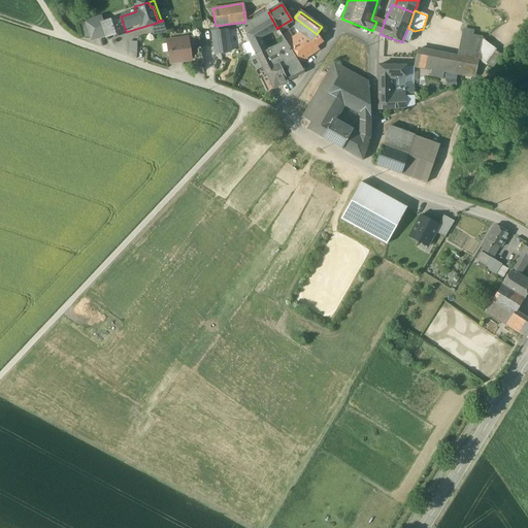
[(268,12),(242,28),(250,42),(260,38),(277,29),(268,12)]
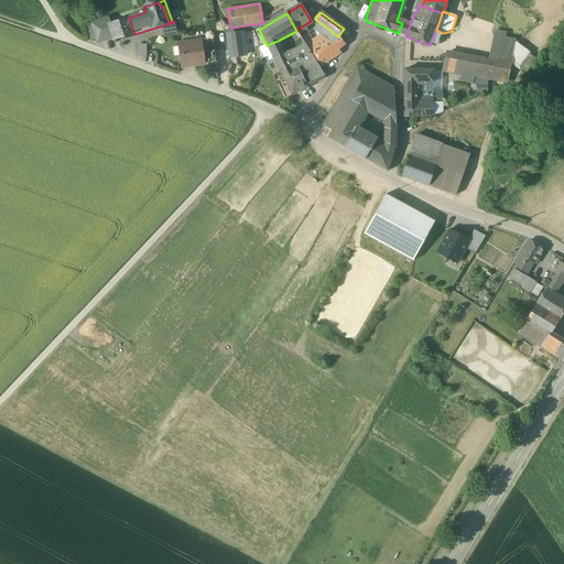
[(108,24),(112,39),(114,41),(134,34),(129,18),(108,24)]
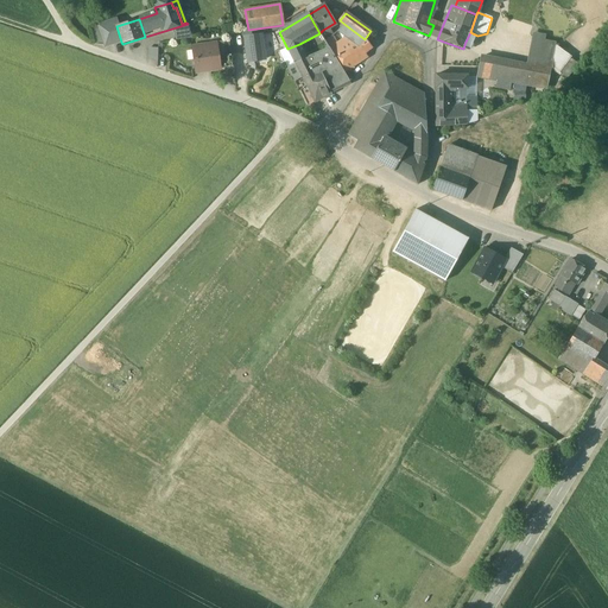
[(115,20),(99,25),(106,46),(121,42),(116,26),(115,20)]
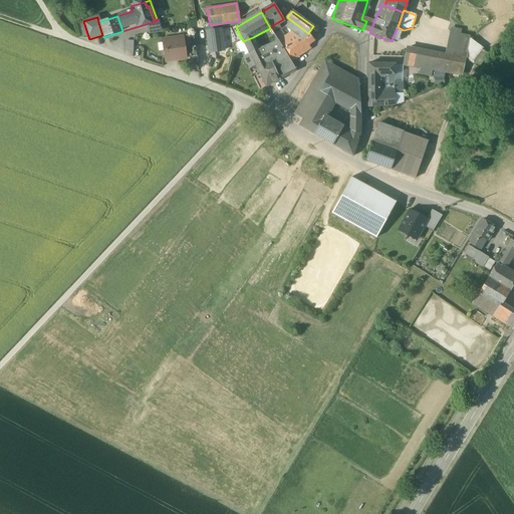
[(159,20),(146,24),(149,34),(162,32),(159,20)]
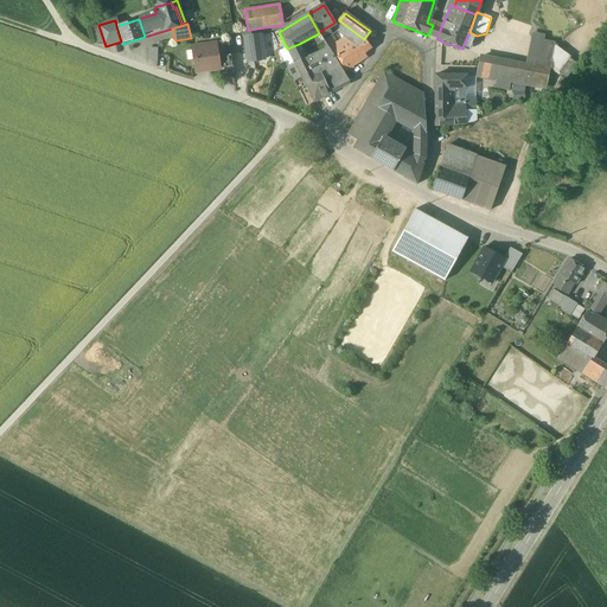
[(369,44),(364,39),(345,25),(337,32),(344,38),(364,52),(370,48),(369,44)]
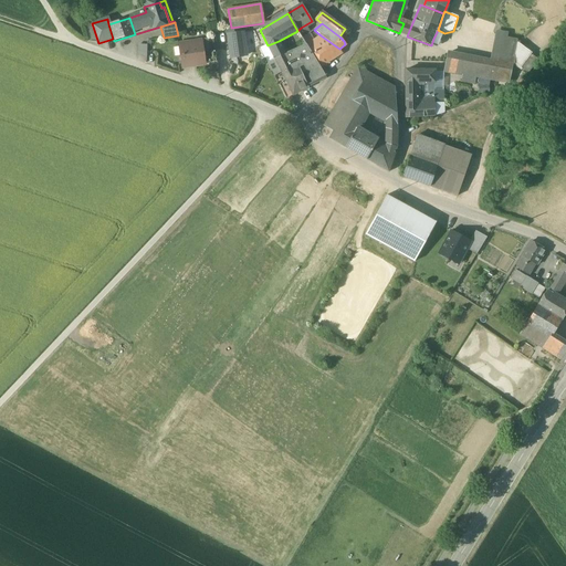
[(411,25),(404,23),(399,33),(407,37),(411,25)]
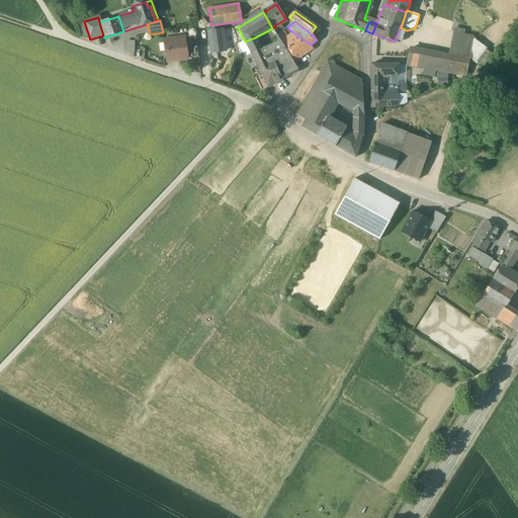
[(316,26),(311,33),(315,37),(321,30),(316,26)]
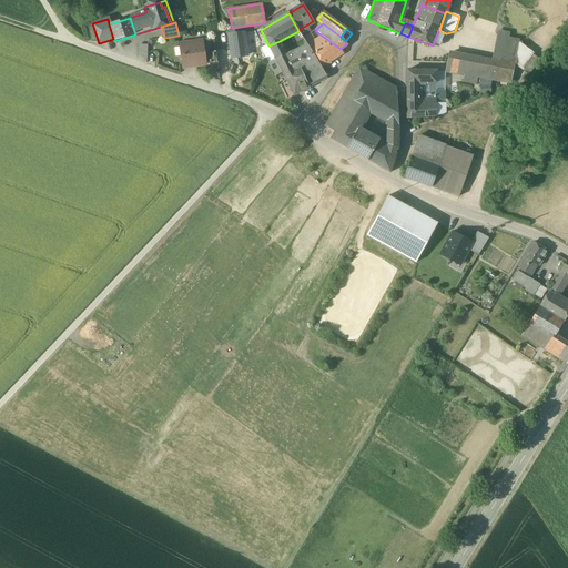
[(509,33),(498,31),(495,50),(517,54),(519,41),(509,39),(509,33)]
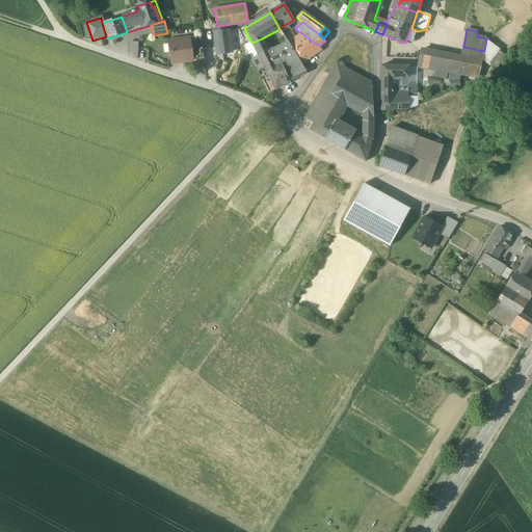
[(229,31),(215,33),(217,54),(232,53),(229,31)]
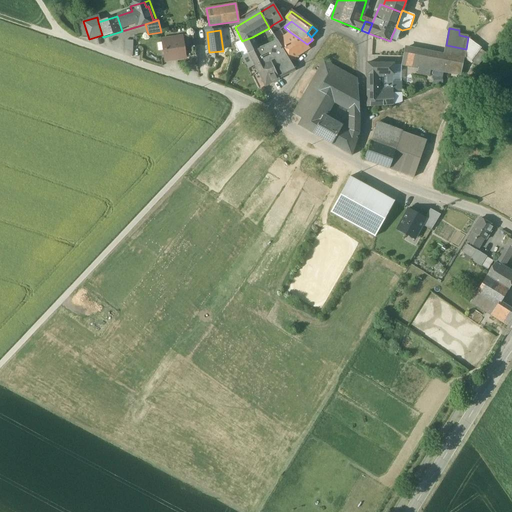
[(290,32),(283,36),(278,31),(273,34),(274,35),(282,48),(283,50),(284,49),(291,60),(297,56),(309,48),(307,44),(290,32)]
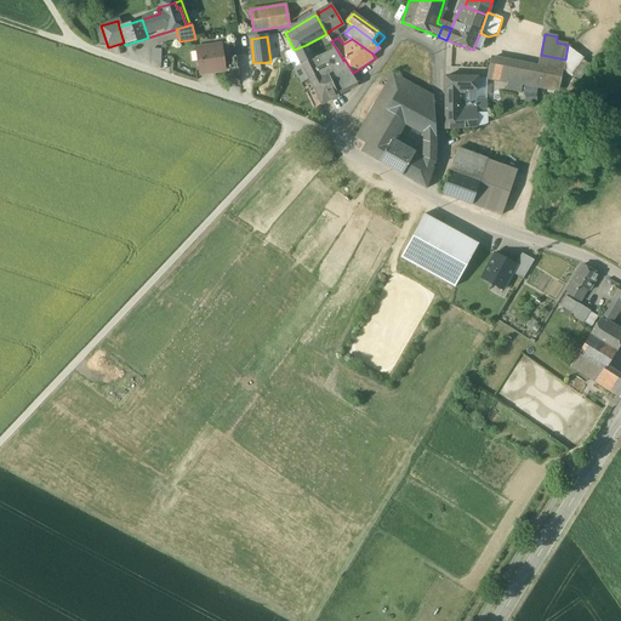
[(332,43),(322,49),(325,53),(336,49),(332,43)]
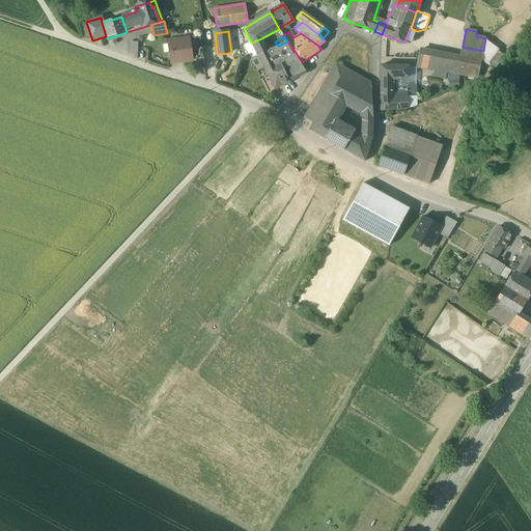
[(261,38),(251,43),(257,55),(268,51),(261,38)]
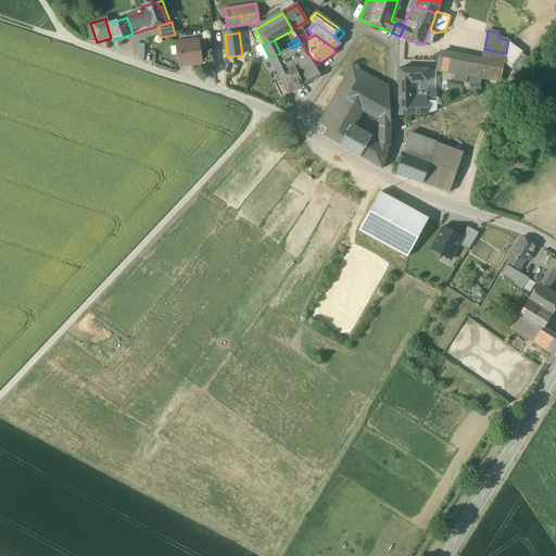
[(197,43),(187,45),(187,41),(176,43),(179,66),(205,62),(204,51),(198,52),(197,43)]
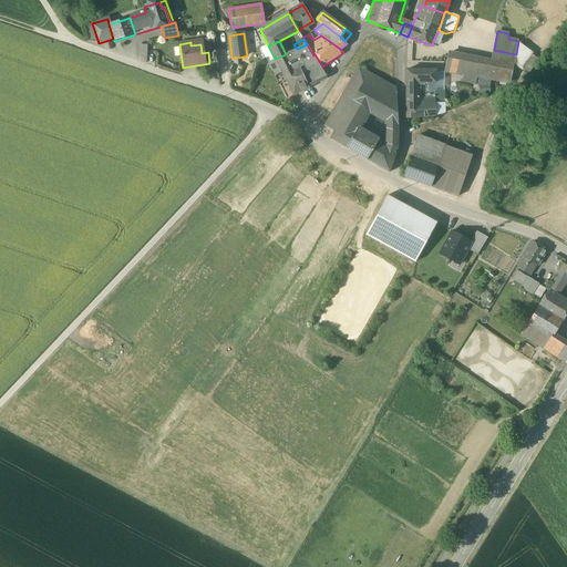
[(138,55),(148,55),(148,44),(138,44),(138,55)]
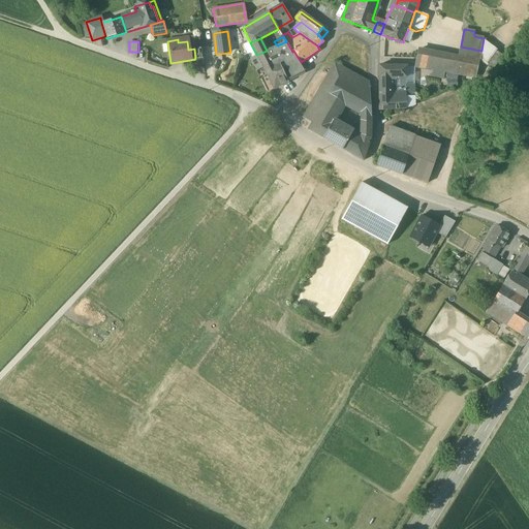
[(286,41),(277,45),(281,55),(291,50),(286,41)]
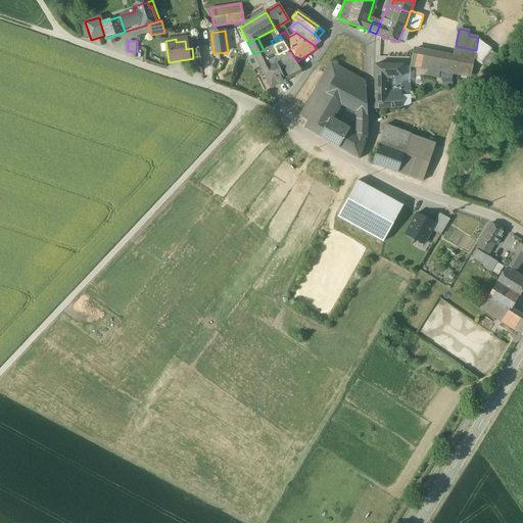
[(454,57),(434,54),(431,69),(440,72),(470,77),(476,50),(456,46),(454,57)]
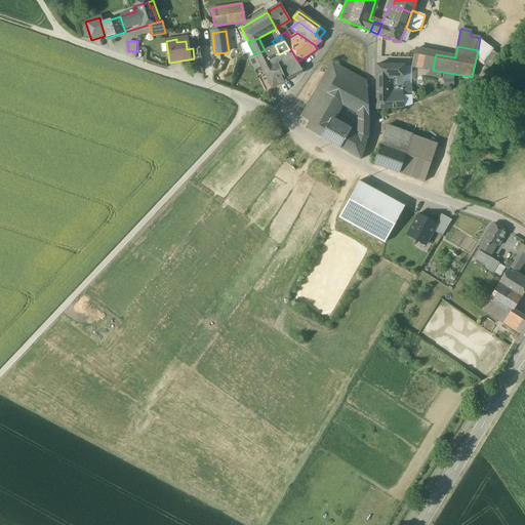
[(200,47),(193,48),(194,58),(195,66),(202,65),(200,52),(200,47)]
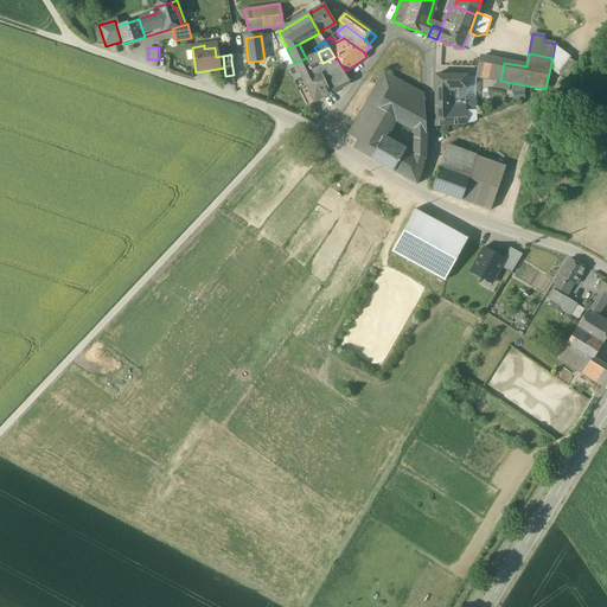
[(306,58),(294,63),(299,72),(317,63),(312,55),(306,58)]
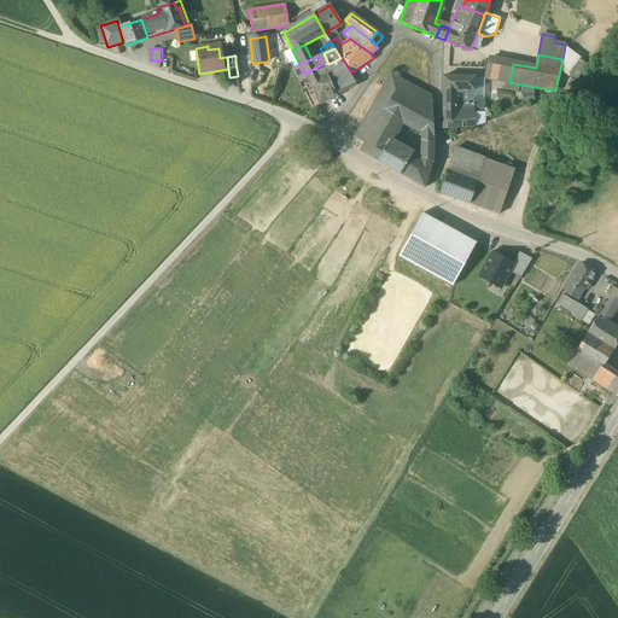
[(340,58),(328,64),(342,93),(356,86),(342,60),(340,58)]
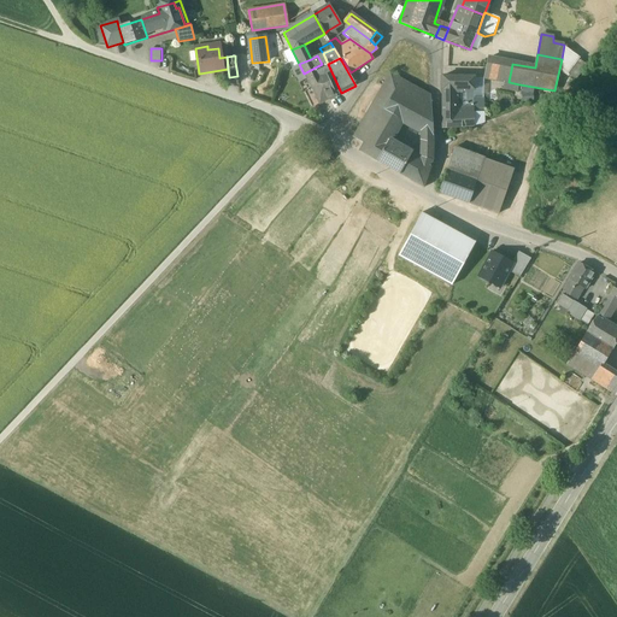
[(512,64),(488,59),(483,77),(504,81),(509,82),(512,64)]
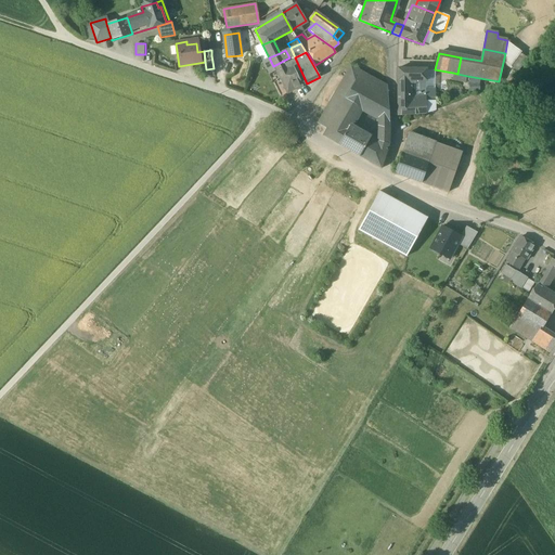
[(289,57),(273,66),(276,73),(278,75),(280,80),(287,94),(302,86),(289,57)]
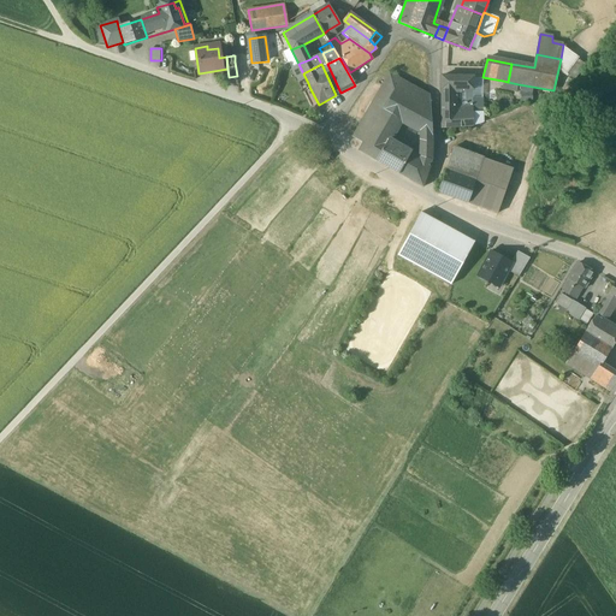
[(357,67),(350,72),(354,78),(361,73),(357,67)]
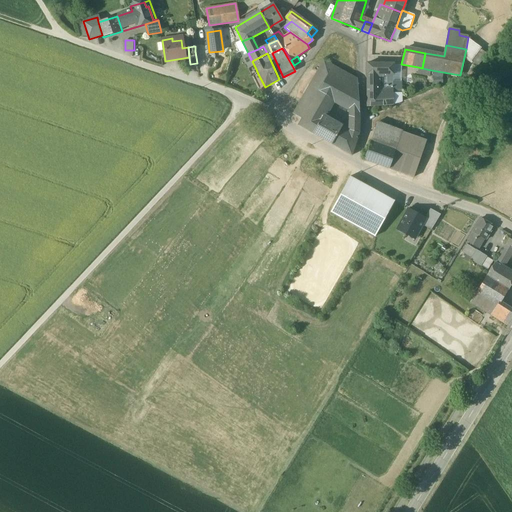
[(305,94),(293,114),(302,119),(327,75),(358,91),(357,80),(324,61),(304,94),(305,94)]
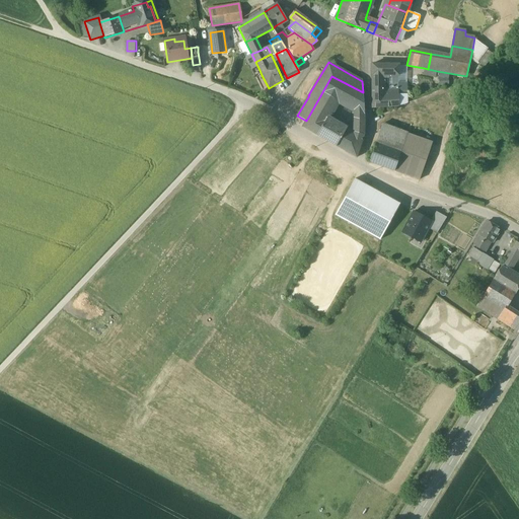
[(398,65),(372,65),(372,96),(383,96),(383,90),(383,75),(386,75),(391,75),(398,75),(398,65)]
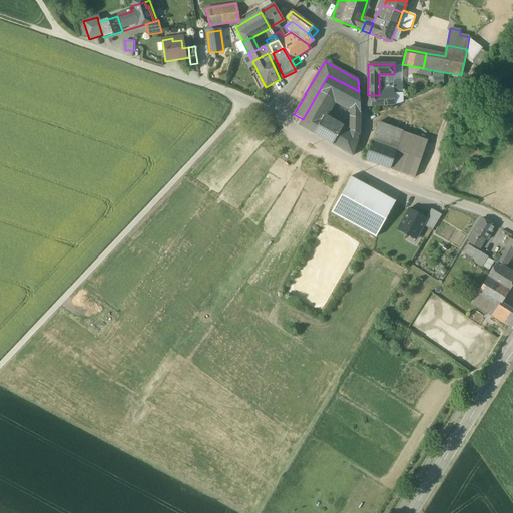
[(423,68),(419,67),(418,74),(431,76),(432,70),(423,68)]
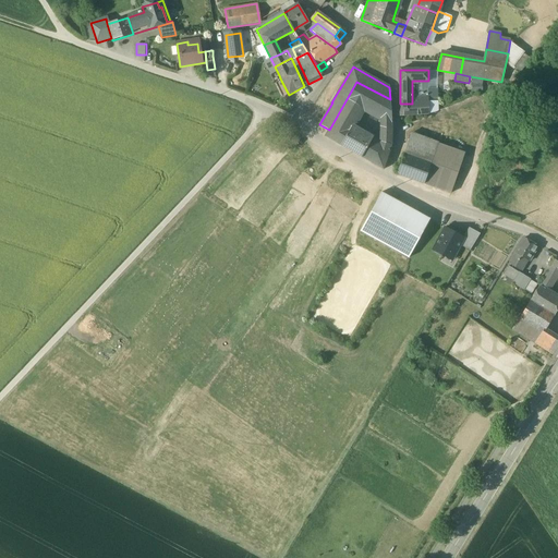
[(379,120),(379,144),(370,162),(383,169),(391,146),(392,130),(390,99),(356,82),(329,130),(325,137),(340,145),(351,128),(352,128),(363,109),(379,120)]
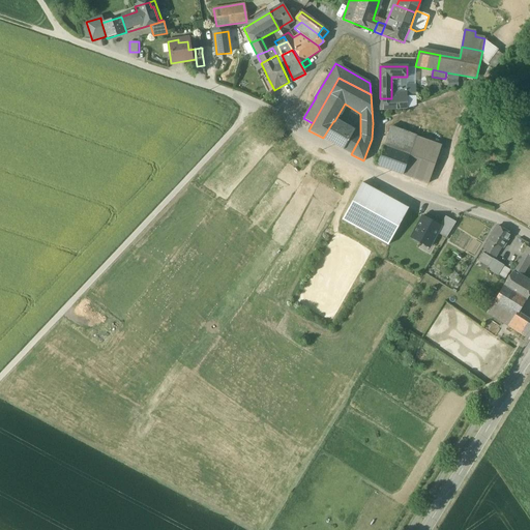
[(391,98),(380,98),(380,111),(407,109),(407,92),(401,92),(401,95),(401,98),(396,98),(391,98)]
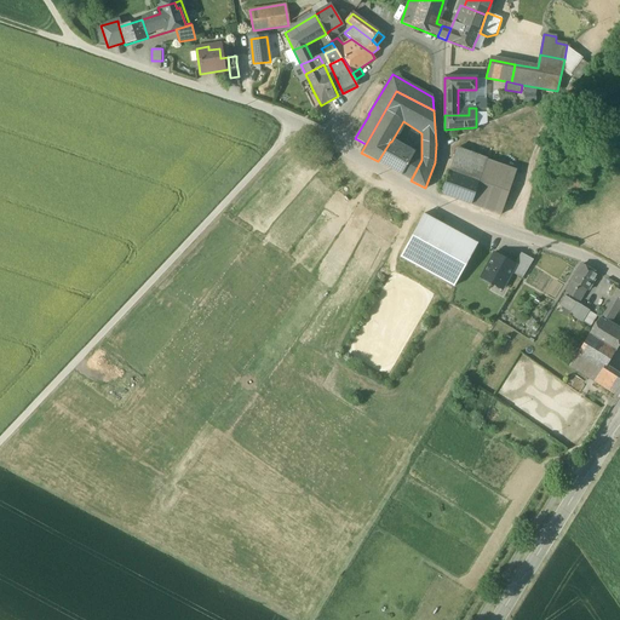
[(391,142),(390,142),(378,161),(402,174),(413,155),(391,142)]
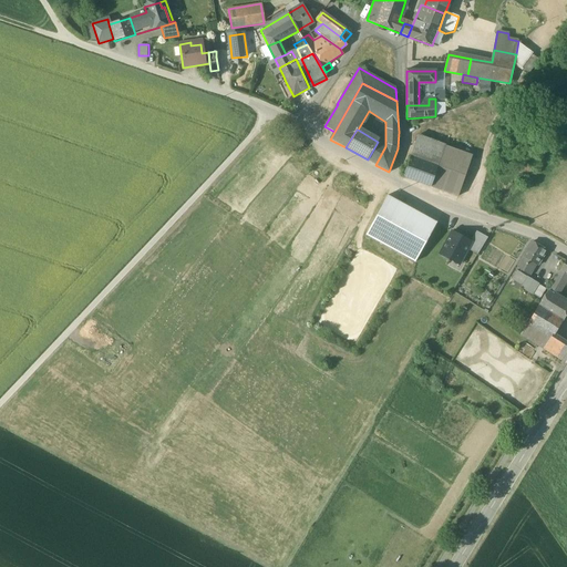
[(445,146),(418,136),(410,157),(437,167),(445,146)]
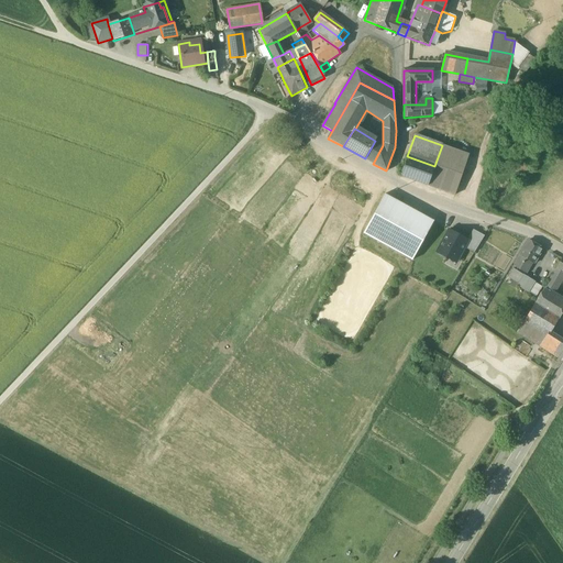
[(375,141),(365,158),(373,164),(383,145),(375,141)]
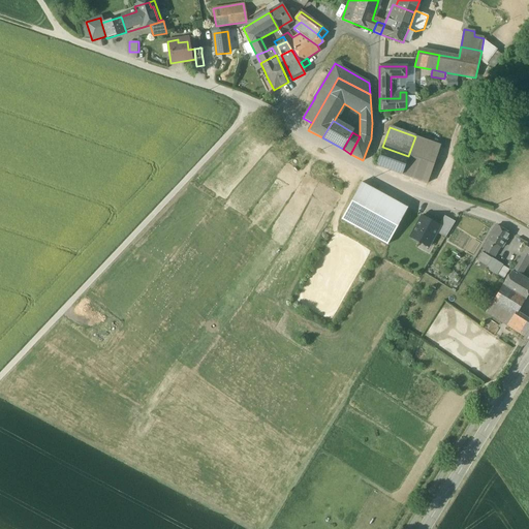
[(408,156),(401,175),(425,184),(438,145),(415,136),(408,156)]
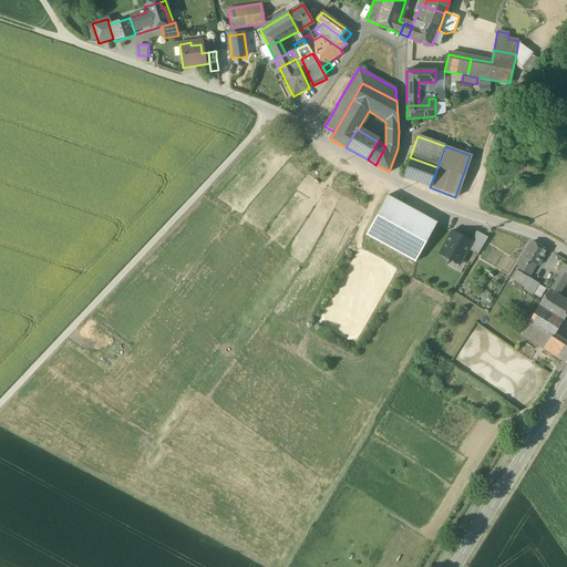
[(437,167),(410,157),(402,177),(430,187),(437,167)]
